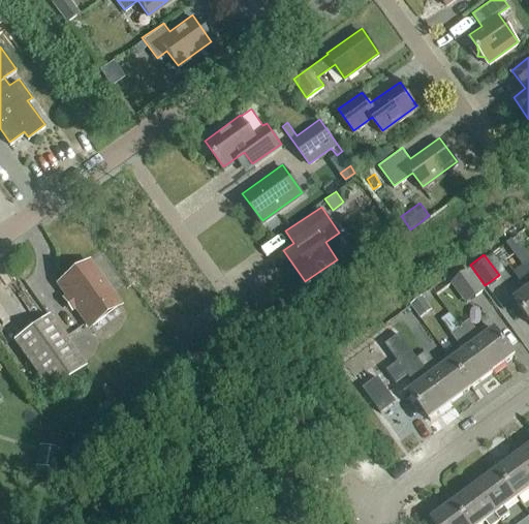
[(89,322),(117,302),(87,259),(58,280),(89,322)]
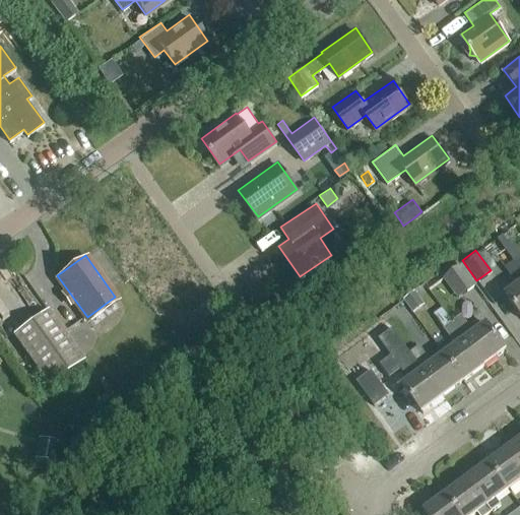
[(519,311),(519,266),(513,257),(505,263),(518,281),(505,291),(519,311)]
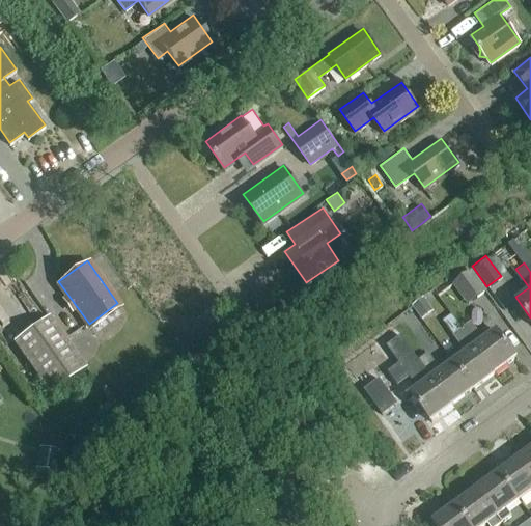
[(468,302),(486,288),(471,268),(453,280),(468,302)]
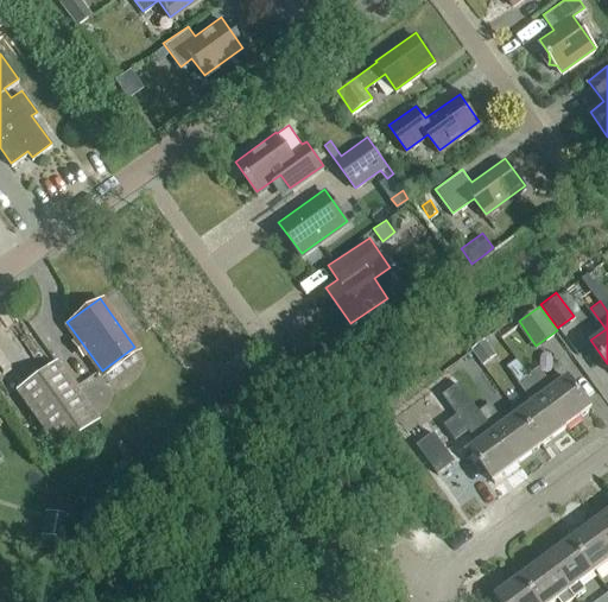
[(57,447),(97,418),(55,359),(14,387),(57,447)]
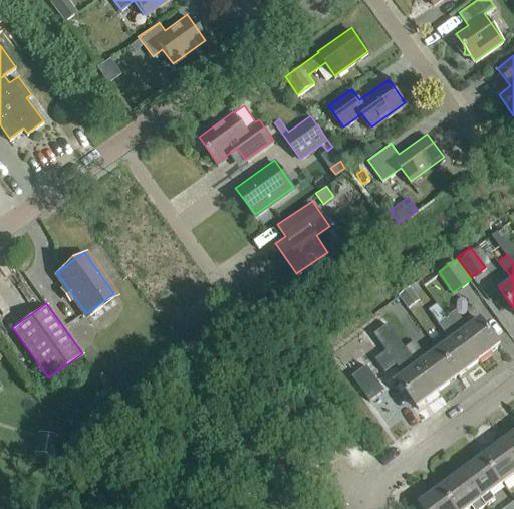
[(446,314),(479,357),(500,342),(480,315),(468,324),(455,307),(446,314)]
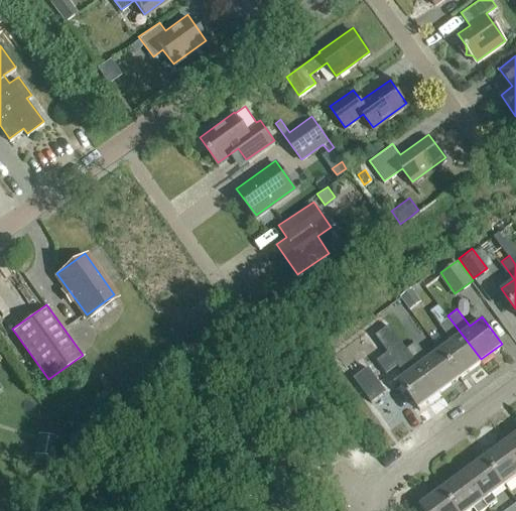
[(460,374),(481,359),(447,315),(439,322),(452,339),(439,348),(460,374)]
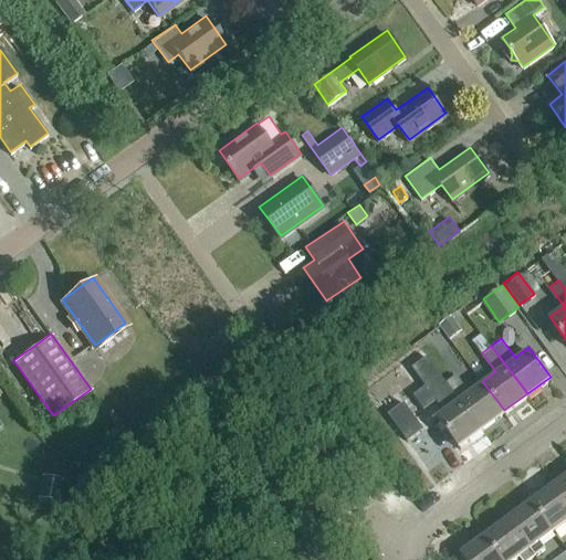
[(398,401),(417,387),(398,361),(378,376),(398,401)]
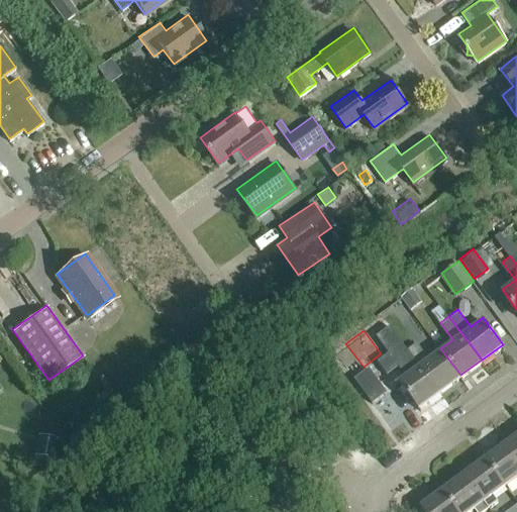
[(460,375),(440,348),(429,356),(416,339),(407,346),(440,390),(460,375)]
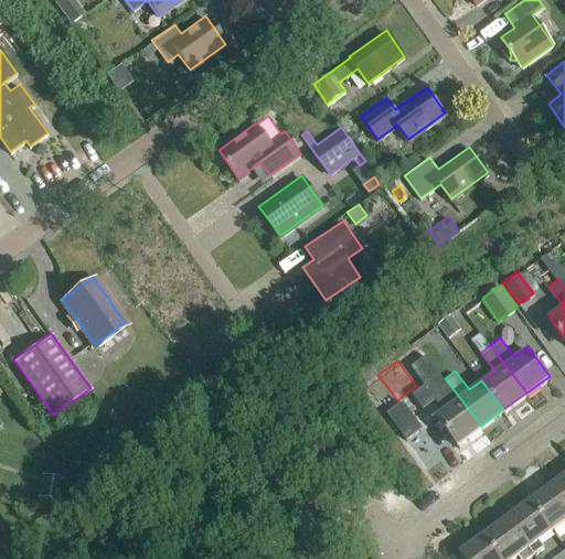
[(458,442),(481,426),(445,378),(436,385),(449,404),(436,414),(458,442)]
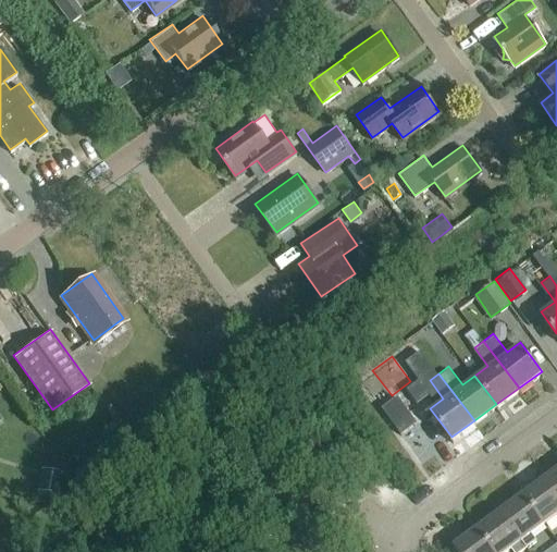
[(397,394),(381,406),(400,432),(416,421),(397,394)]
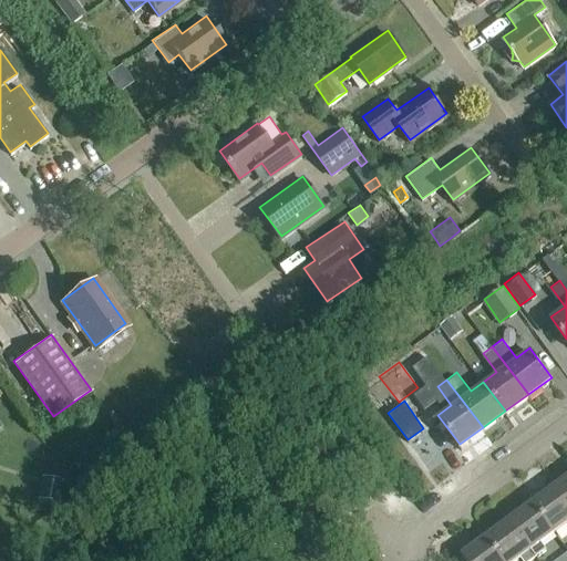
[(566,497),(566,475),(556,482),(566,497)]
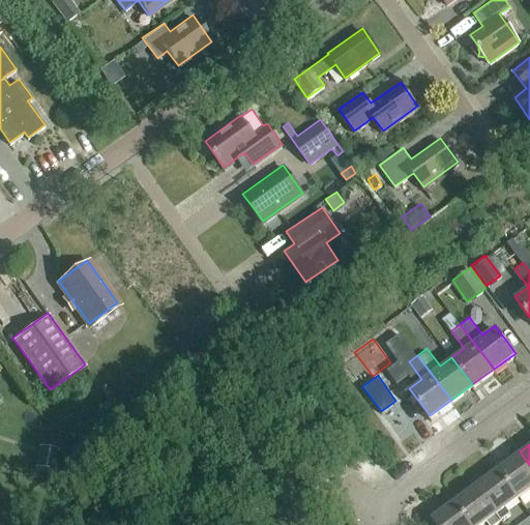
[(518,495),(529,485),(529,465),(520,451),(498,468),(518,495)]
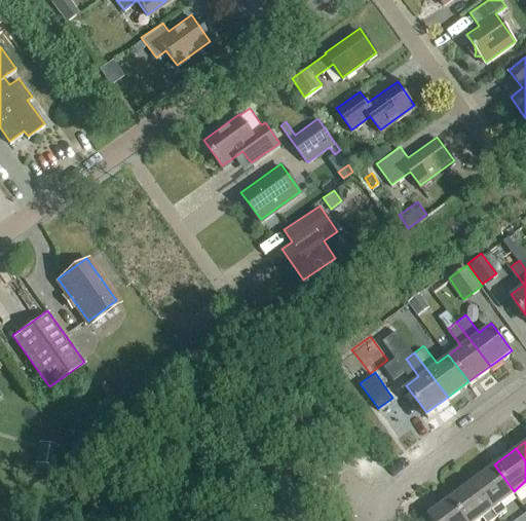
[(494,464),(473,480),(492,507),(497,515),(505,508),(500,500),(514,491),(494,464)]
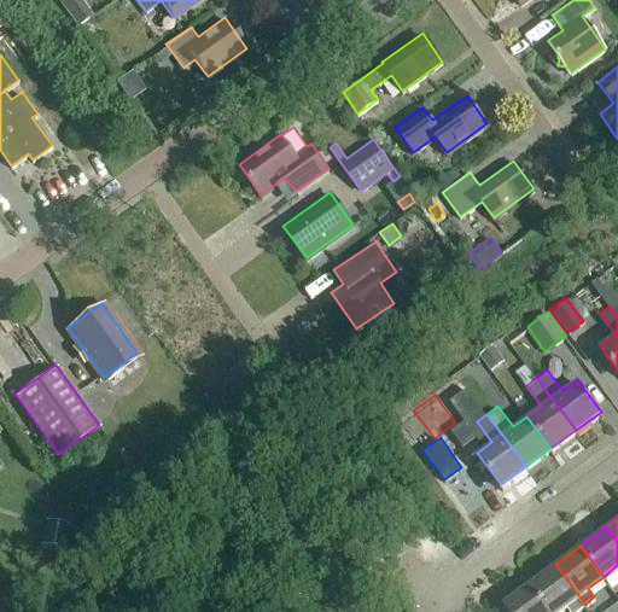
[(573,611),(584,605),(578,595),(555,564),(530,583),(551,611),(554,611),(565,605),(570,611),(573,611)]
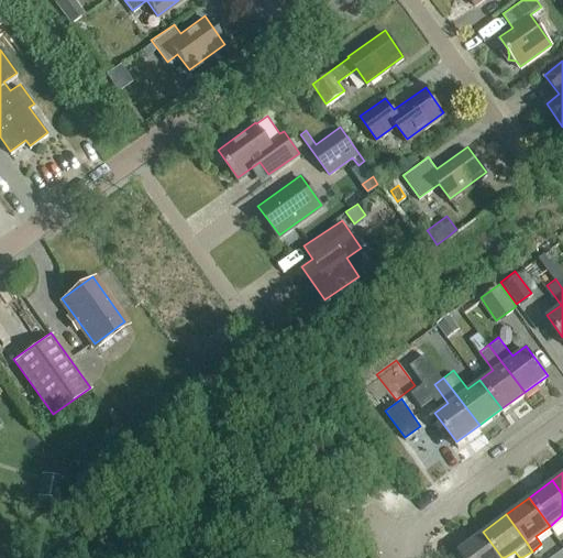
[(501,557),(483,532),(459,549),(465,557),(501,557)]
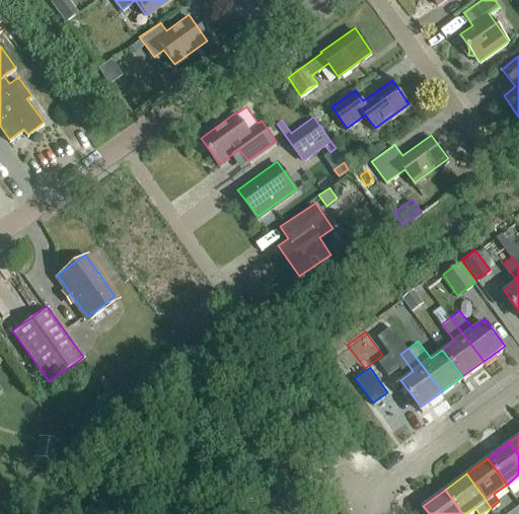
[(509,513),(518,513),(518,502),(507,512),(509,513)]
